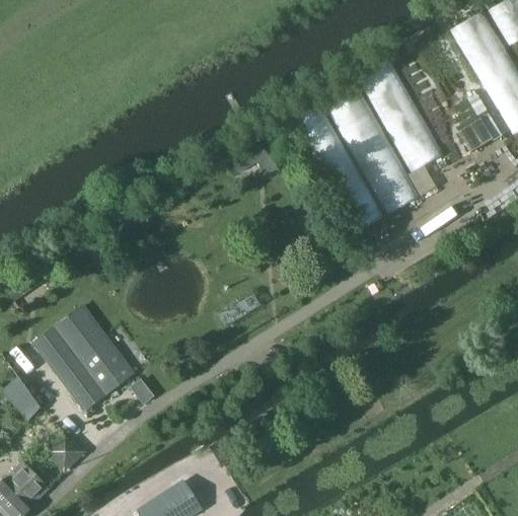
[(517,0),(505,0),(489,7),(507,45),(517,39),(517,0)]
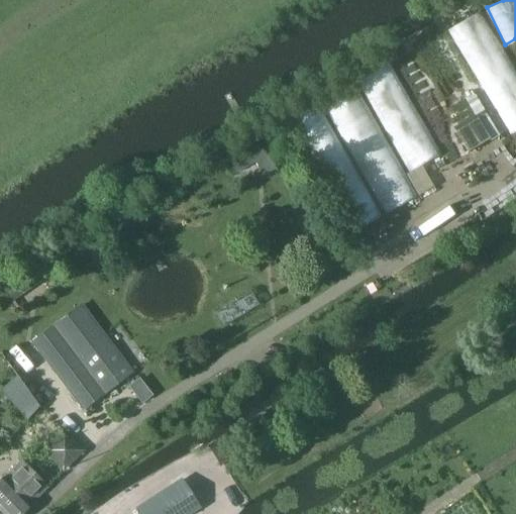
[(515,73),(483,10),(452,26),(509,134),(515,130),(515,73)]
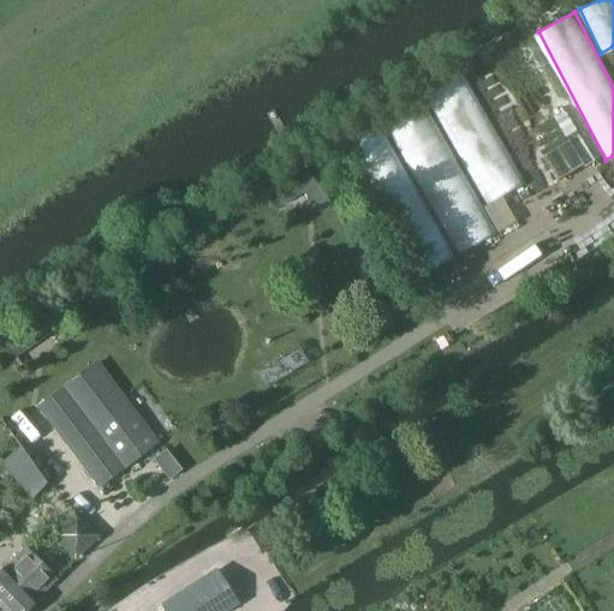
[(392,125),(455,253),(517,223),(502,193),(520,184),(468,78),(428,99),(431,105),(392,125)]
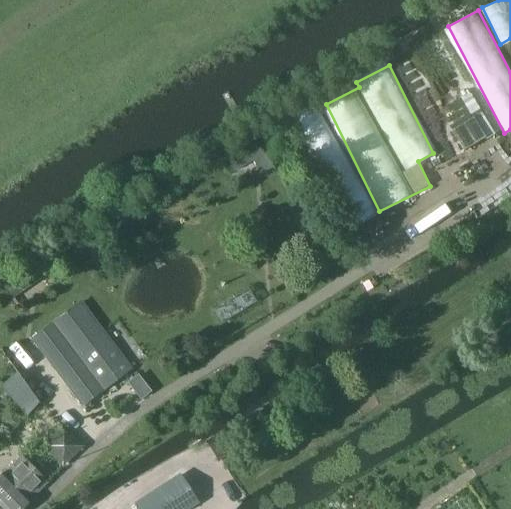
[(349,230),(381,213),(350,153),(344,156),(319,108),(293,122),(349,230)]
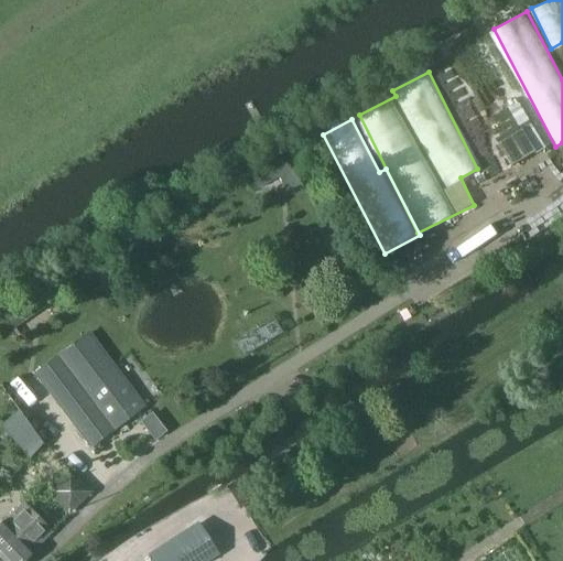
[(508,164),(534,153),(523,129),(498,140),(508,164)]
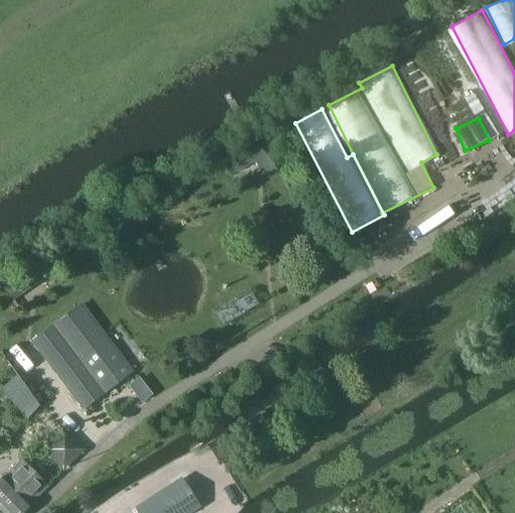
[(230,159),(240,184),(274,171),(264,146),(230,159)]
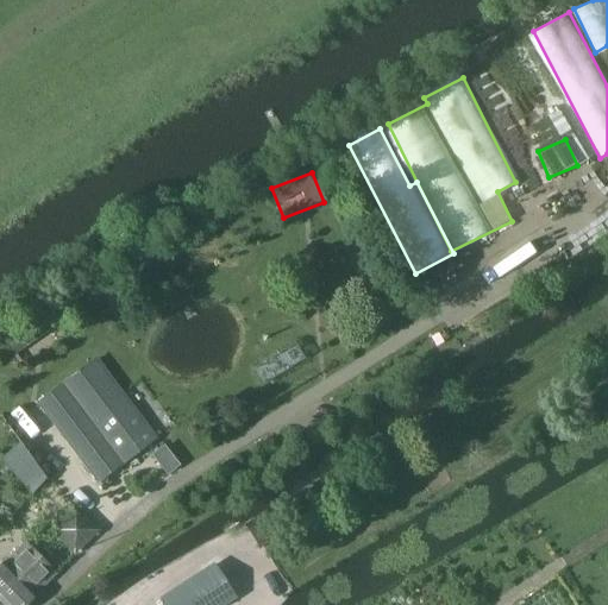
[(98,485),(154,442),(94,365),(38,408),(98,485)]
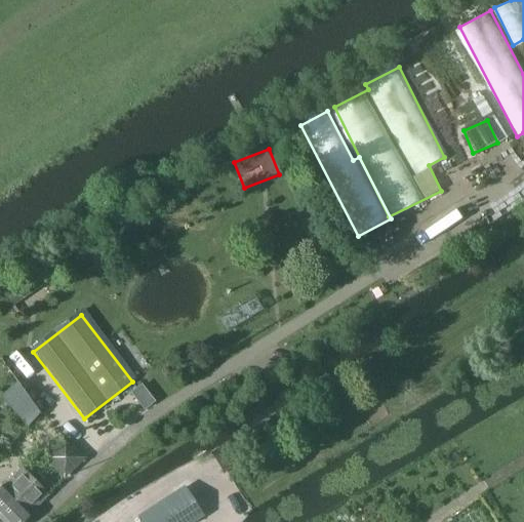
[(145,409),(156,402),(143,384),(131,392),(145,409)]
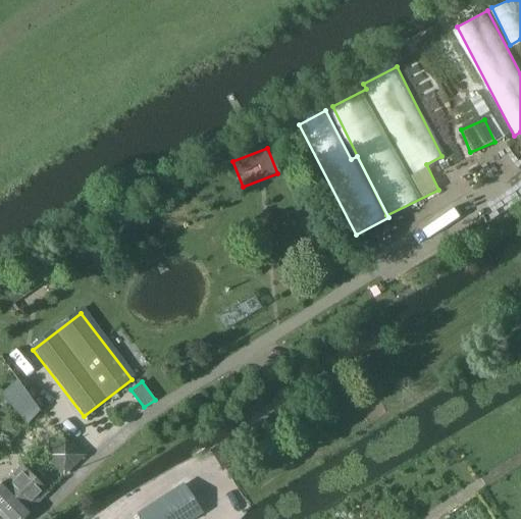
[(64,434),(45,455),(66,475),(86,455),(64,434)]
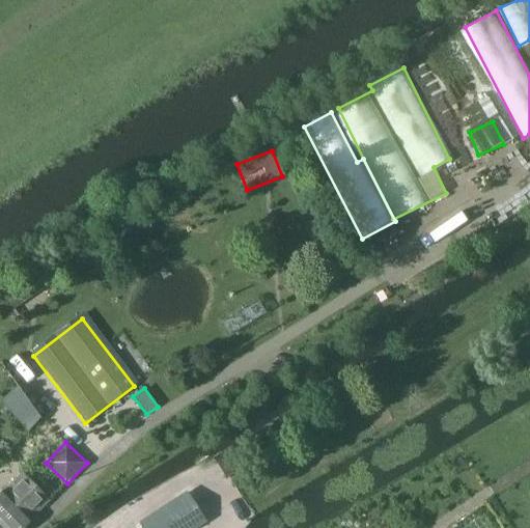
[(27,522),(46,503),(21,477),(2,495),(1,494),(0,495),(0,527),(23,527),(28,523),(27,522)]
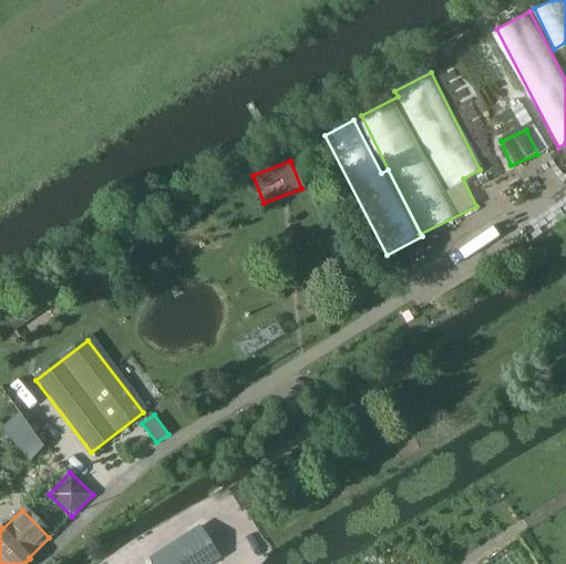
[(155,563),(189,563),(198,555),(185,542),(164,563),(155,563)]
